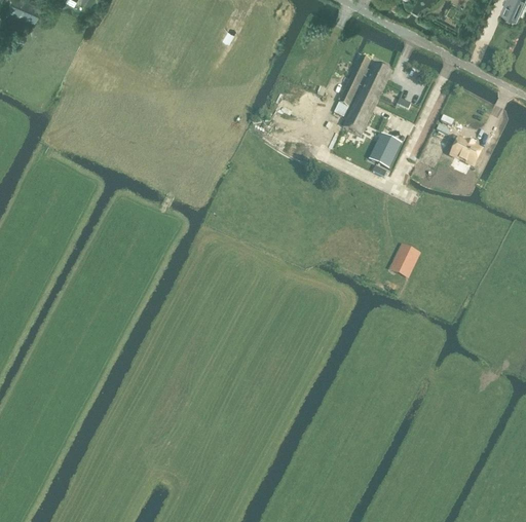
[(10,0),(8,6),(37,19),(44,0),(10,0)]
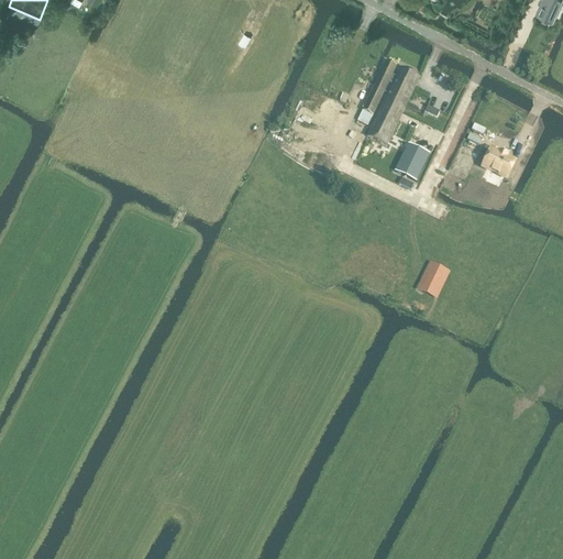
[(539,0),(536,9),(552,17),(559,0),(539,0)]
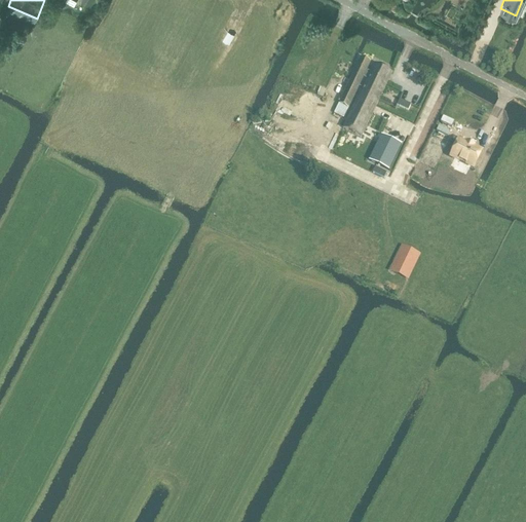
[(472,21),(467,19),(463,27),(467,29),(472,21)]
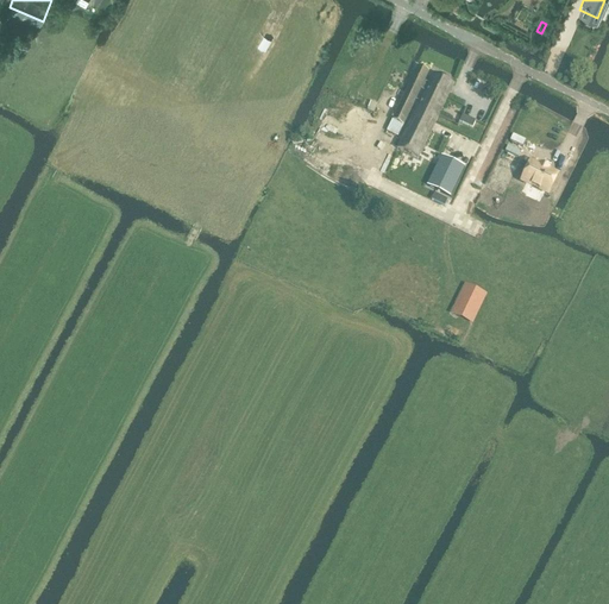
[(418,64),(388,127),(399,133),(421,85),(421,86),(425,79),(424,79),(428,69),(418,64)]
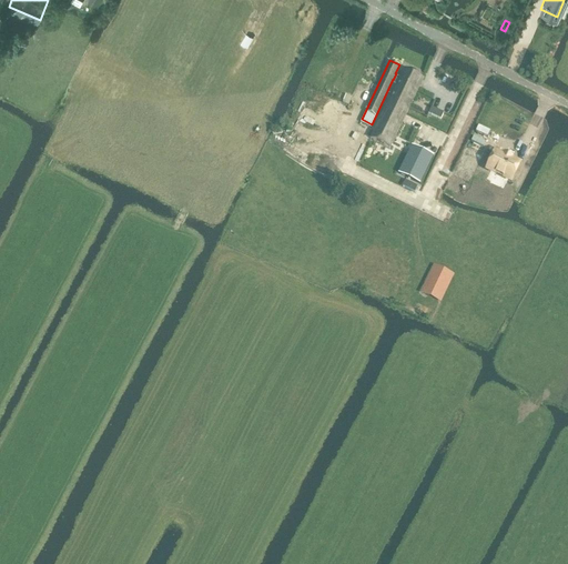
[(397,81),(371,137),(391,145),(423,77),(404,67),(399,76),(396,73),(393,80),(397,81)]
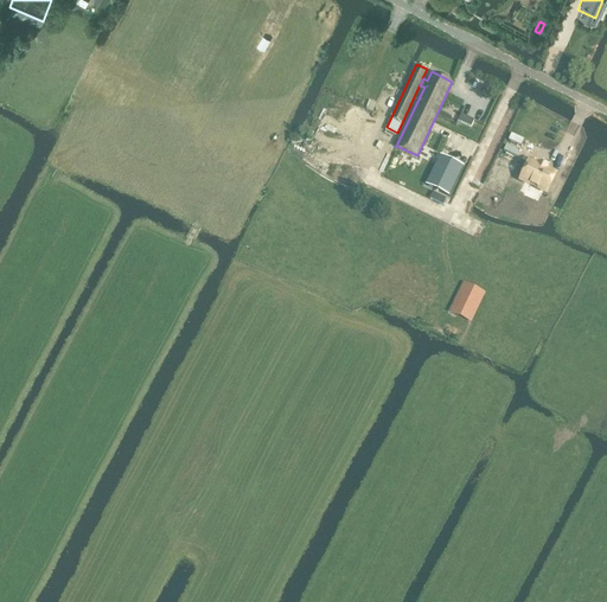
[(370,97),(366,106),(365,106),(372,109),(376,100),(370,97)]
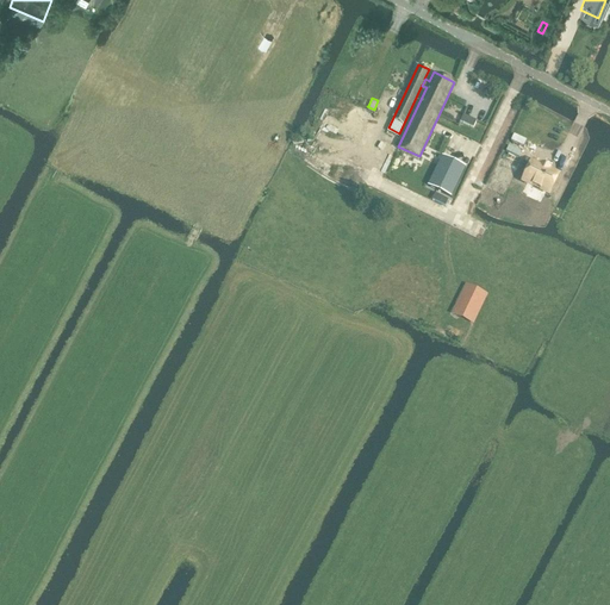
[(464,112),(460,118),(473,125),(477,118),(464,112)]
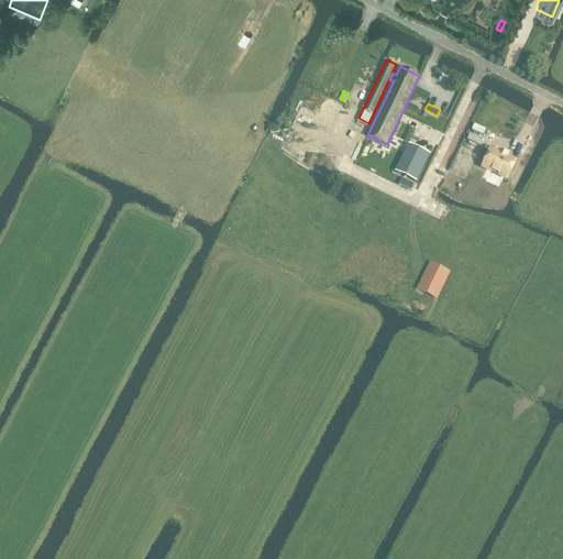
[(408,141),(395,168),(416,179),(430,152),(408,141)]
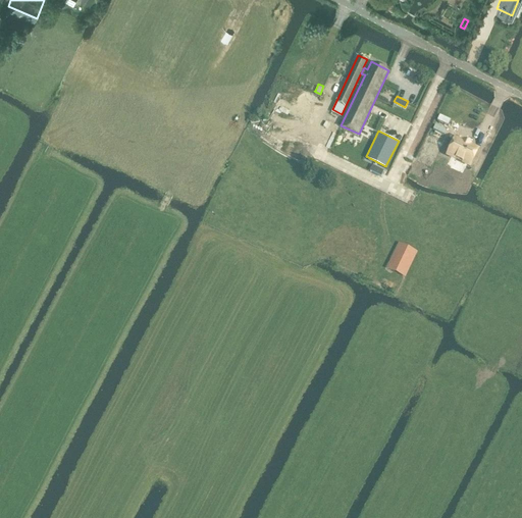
[(455,137),(448,153),(451,154),(466,161),(470,163),(477,148),(455,137)]
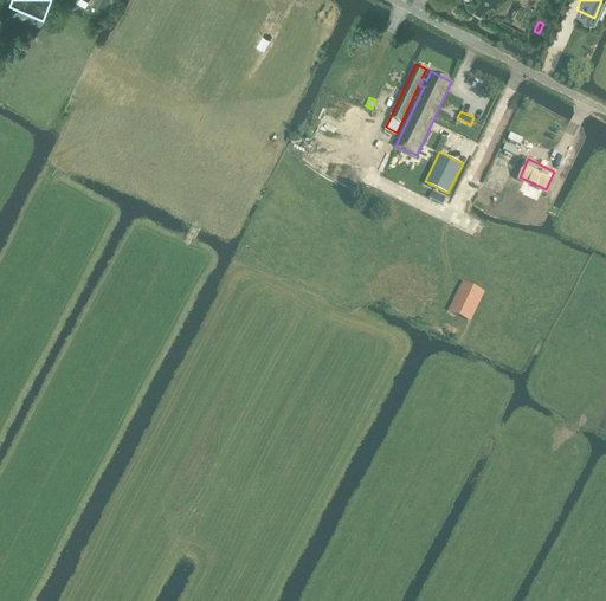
[(432,189),(430,195),(443,202),(445,195),(432,189)]
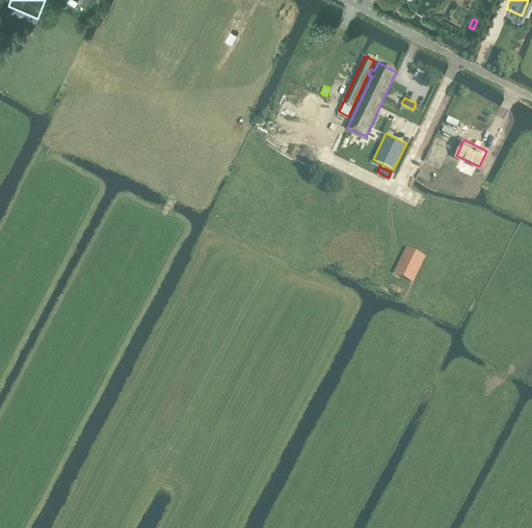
[(406,257),(401,268),(397,266),(395,271),(411,279),(424,255),(406,246),(402,256),(406,257)]
